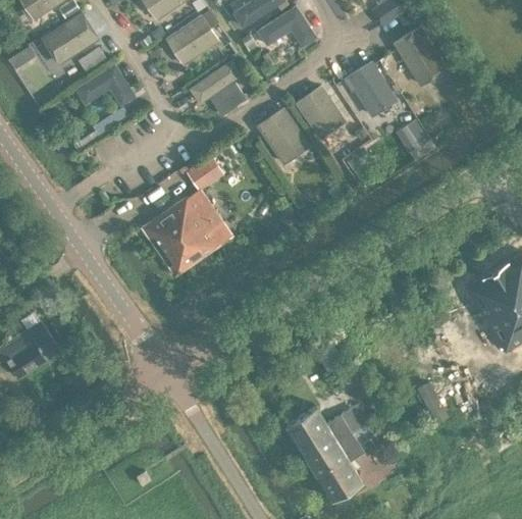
[(20,0),(35,20),(64,0),(20,0)]
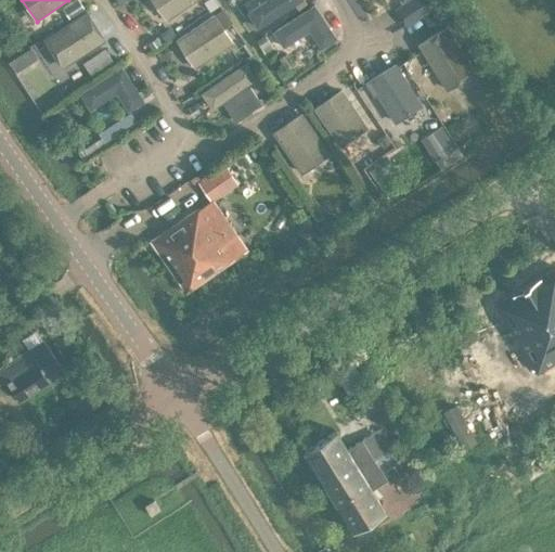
[(198,0),(152,0),(168,22),(198,0)]
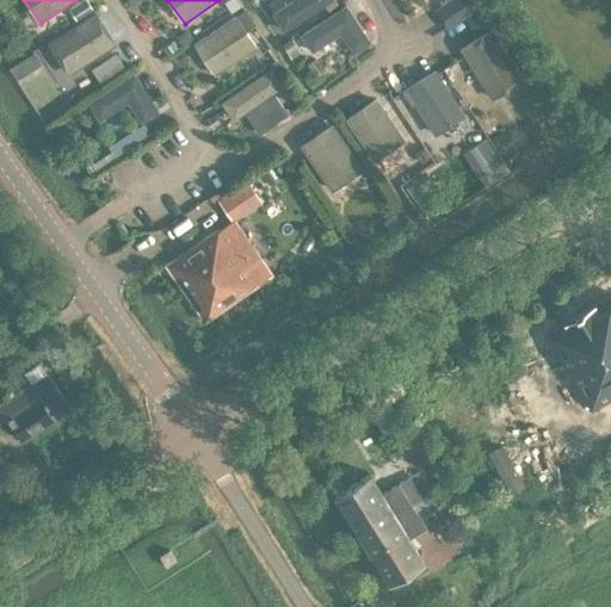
[(232,14),(240,8),(235,0),(232,0),(226,5),(232,14)]
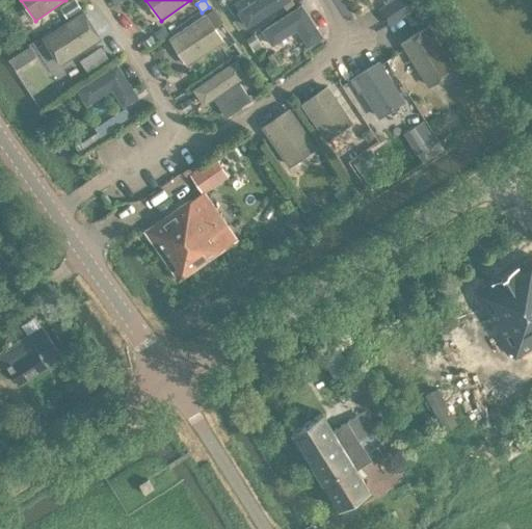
[(289,0),(260,0),(238,15),(247,28),(289,1),(289,0)]
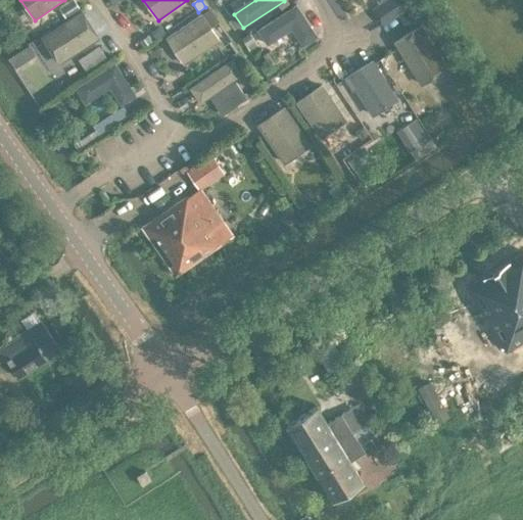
[(396,0),(388,0),(376,8),(385,22),(386,25),(410,8),(406,2),(400,5),(396,0)]
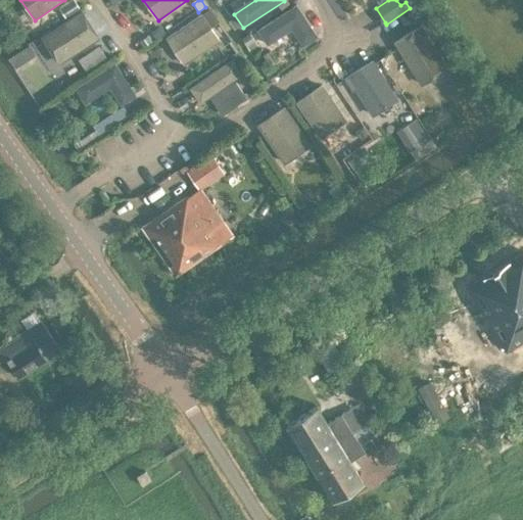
[(64,17),(77,10),(72,2),(59,10),(64,17)]
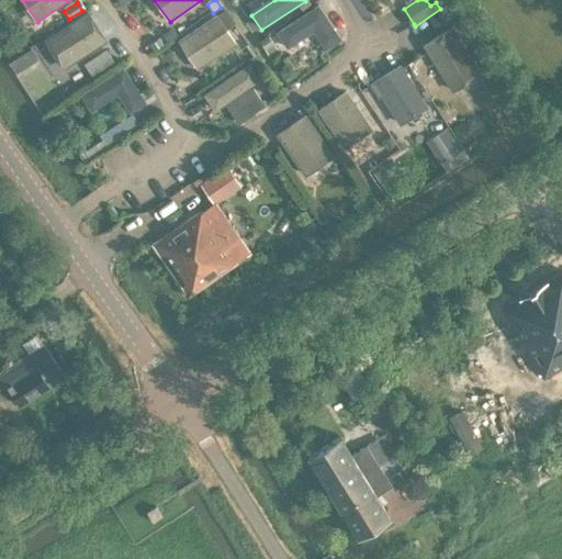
[(278,35),(287,49),(313,32),(325,51),(340,41),(318,8),(278,35)]
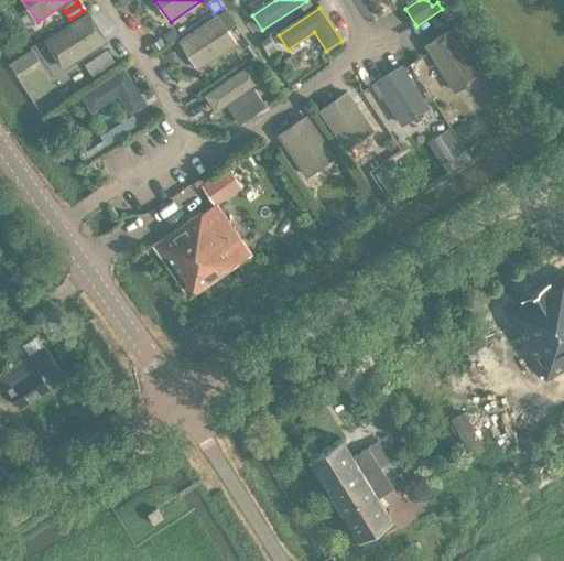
[(431,19),(441,33),(456,23),(445,8),(431,19)]
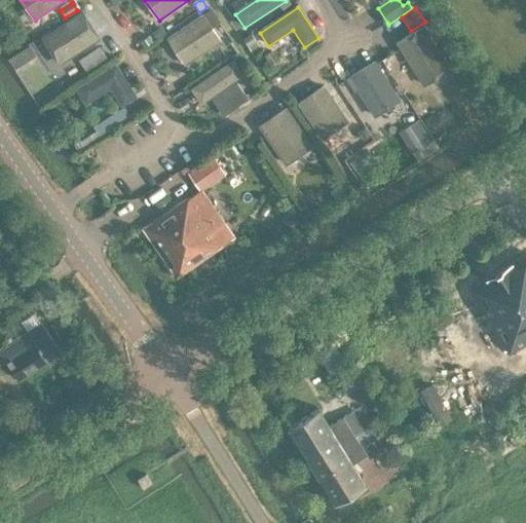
[(81,14),(43,40),(60,65),(98,40),(81,14)]
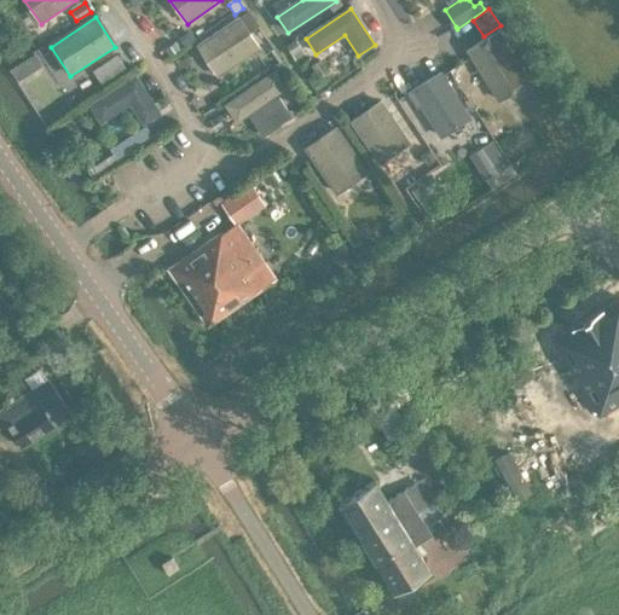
[(259,50),(238,19),(198,46),(219,77),(259,50)]
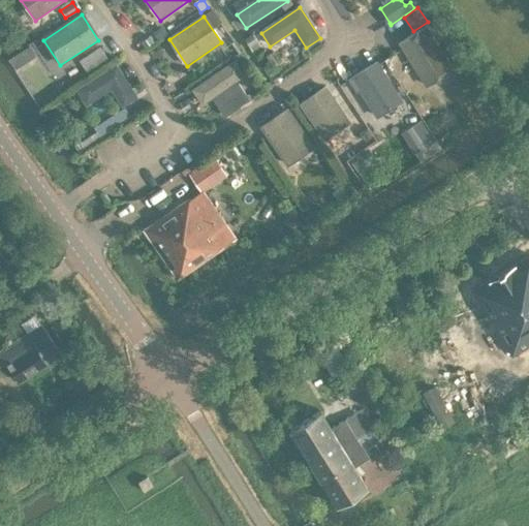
[(400,44),(426,87),(453,70),(426,28),(400,44)]
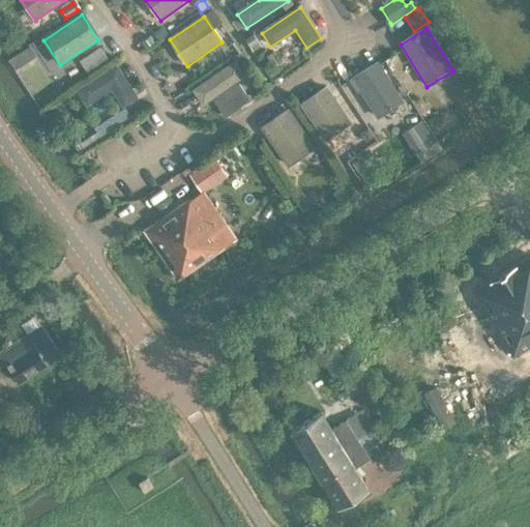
[(259,47),(252,35),(244,40),(252,52),(259,47)]
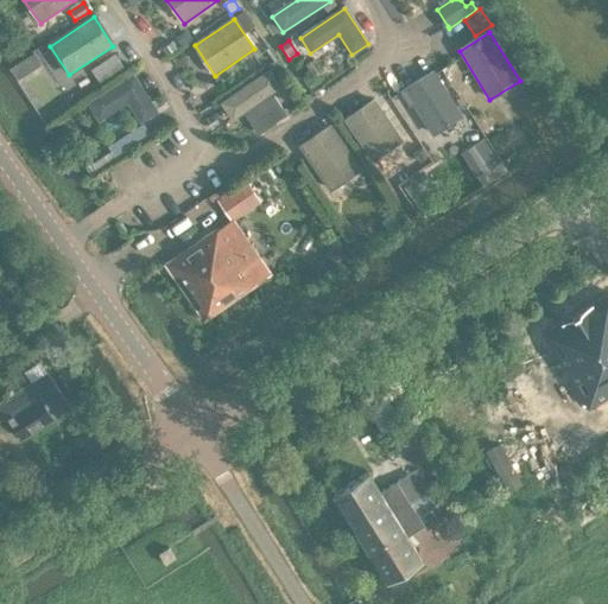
[(178,48),(175,42),(163,49),(166,56),(178,48)]
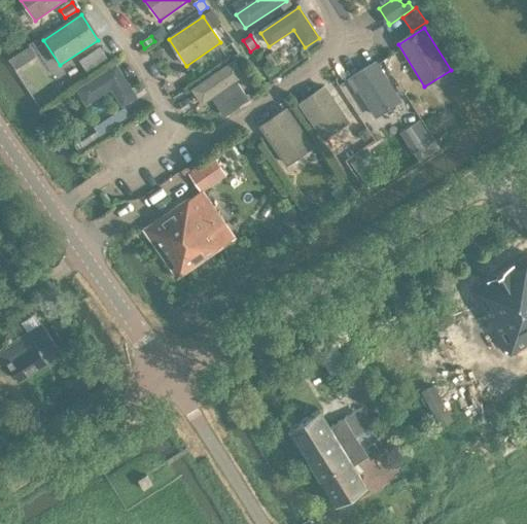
[(8,56),(16,50),(12,43),(3,48),(8,56)]
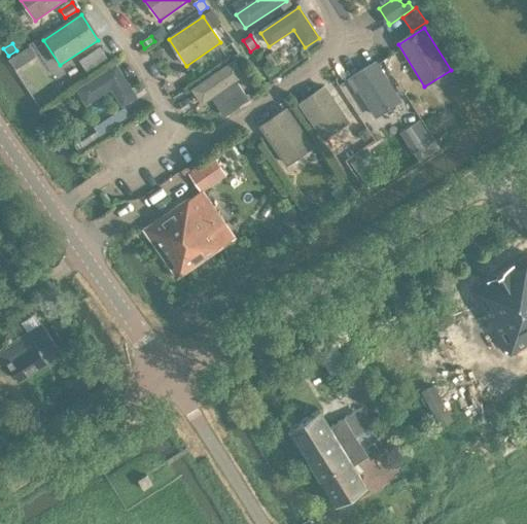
[(86,72),(109,62),(102,47),(80,59),(86,72)]
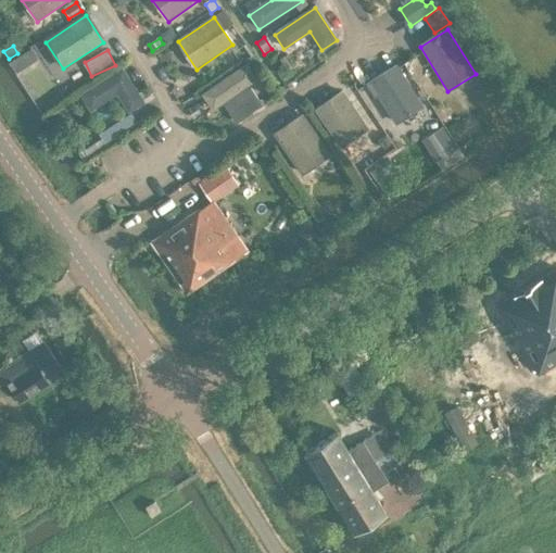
[(236,124),(261,107),(248,86),(256,80),(247,66),(203,96),(213,110),(223,103),(236,124)]
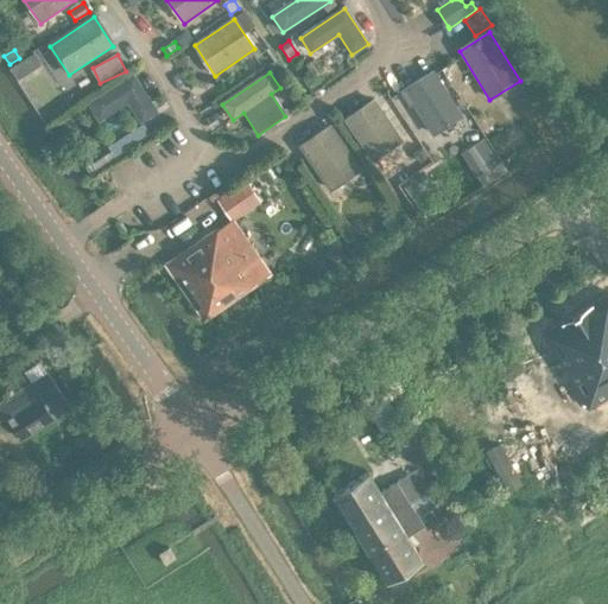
[(432,135),(461,118),(432,74),(404,91),(432,135)]
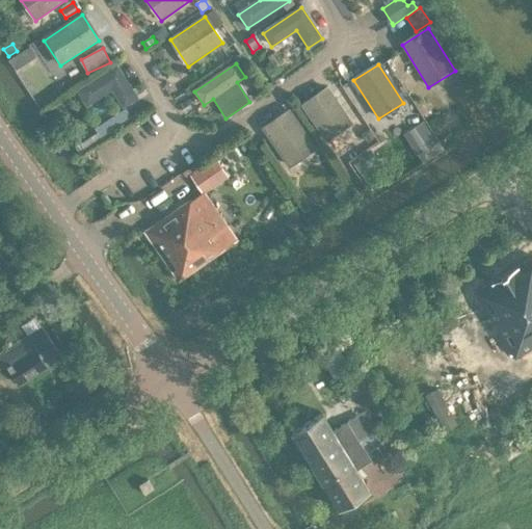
[(116,68),(78,93),(86,106),(111,90),(123,107),(137,99),(116,68)]
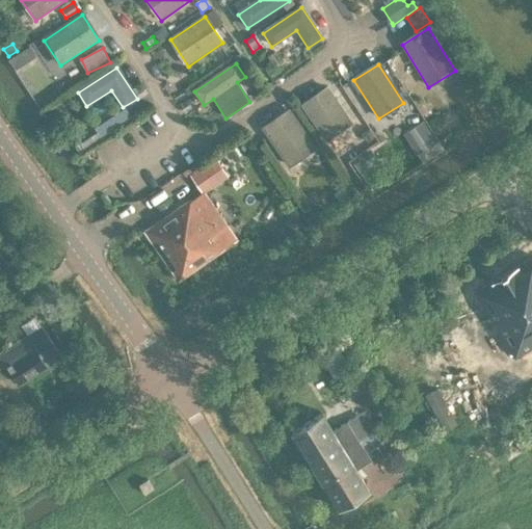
[(326,89),(301,106),(325,140),(350,124),(326,89)]
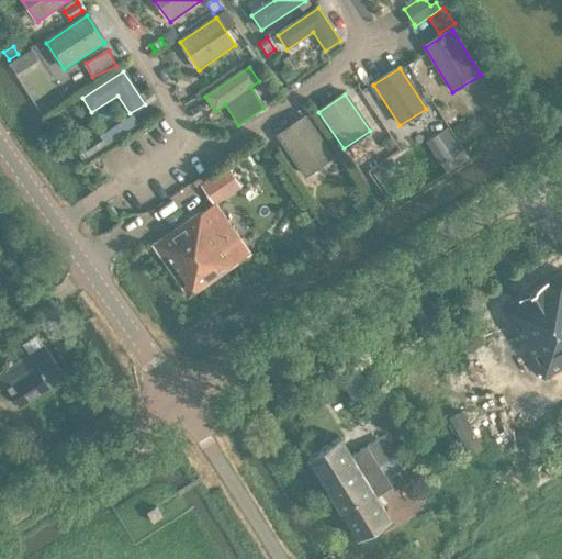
[(305,177),(333,158),(305,118),(278,136),(305,177)]
